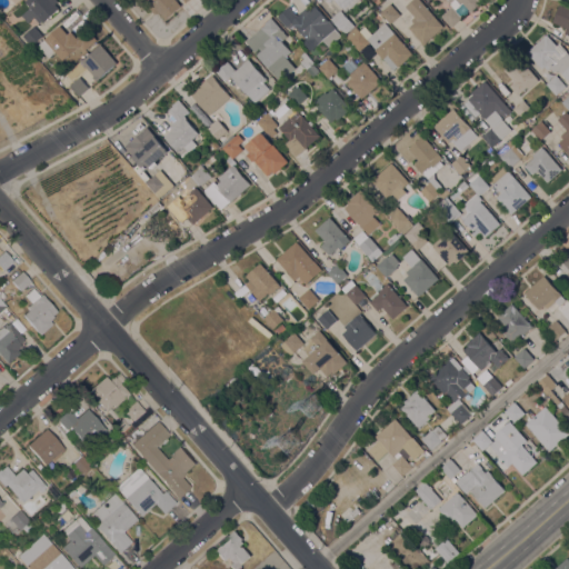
[(57,0),(59,2),(56,5),(59,9),(58,10),(59,11),(57,13),(56,12),(51,16),(52,17),(50,19),(49,18),(48,19),(49,19),(47,21),(47,20),(43,23),(42,22),(40,25),(35,18),(28,23),(21,16),(31,8),(29,7),(28,7),(27,5),(25,2),(27,0),(57,0)]
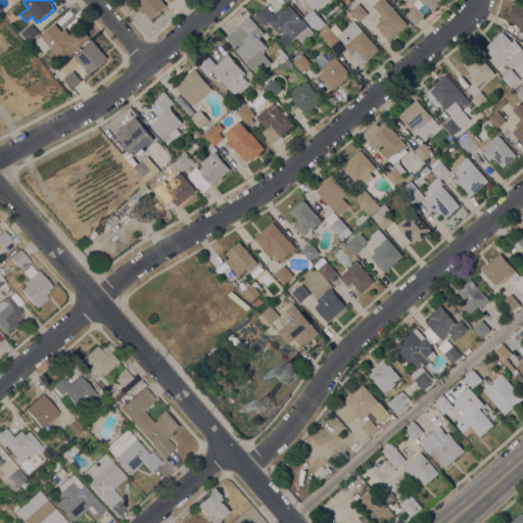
[(160,0),(167,6),(152,18),(145,11),(142,13),(132,2),(134,0),(160,0)]
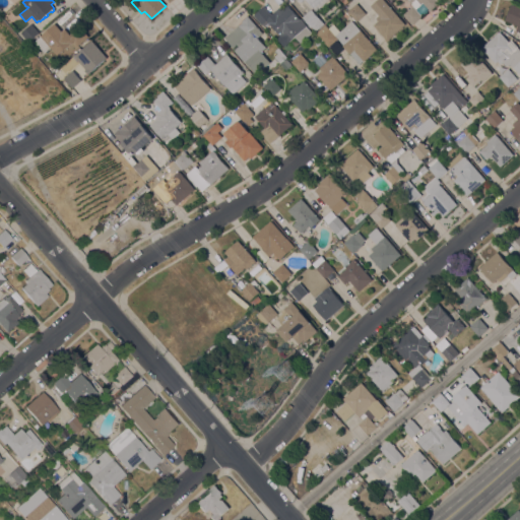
[(299,2),(298,1),(299,0),(327,0),(316,11),(306,0),(304,0),(302,2),(299,2)]
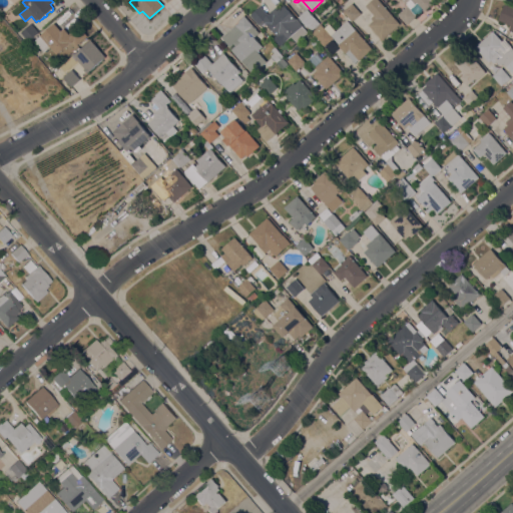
[(378,0),(400,25),(382,41),(369,25),(373,21),(371,18),(374,15),(366,6),(372,0),(378,0)]
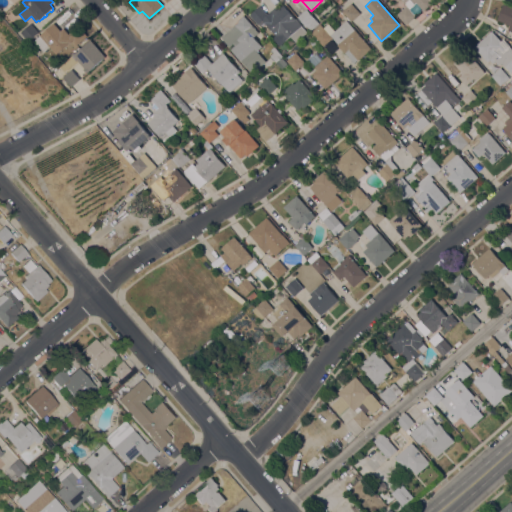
[(432,0),(430,2),(432,4),(423,11),(422,9),(414,16),(415,17),(406,25),(397,15),(406,6),(401,0),(432,0)]
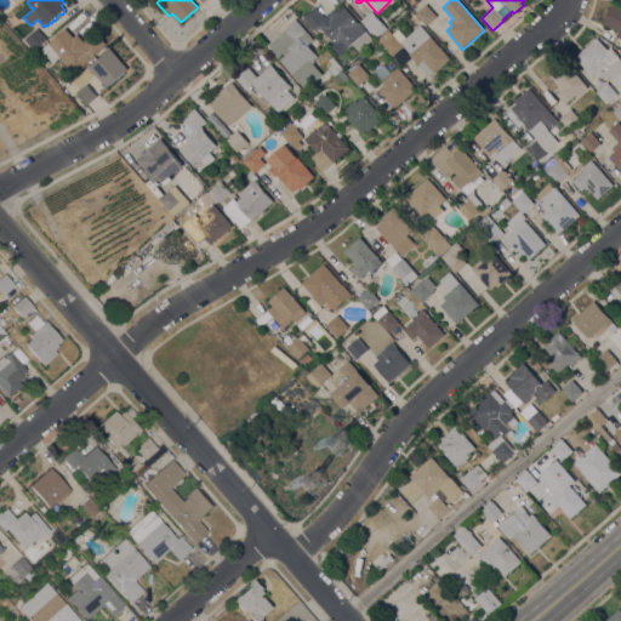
[(426,5),(437,17),(426,27),(415,15),(426,5)]
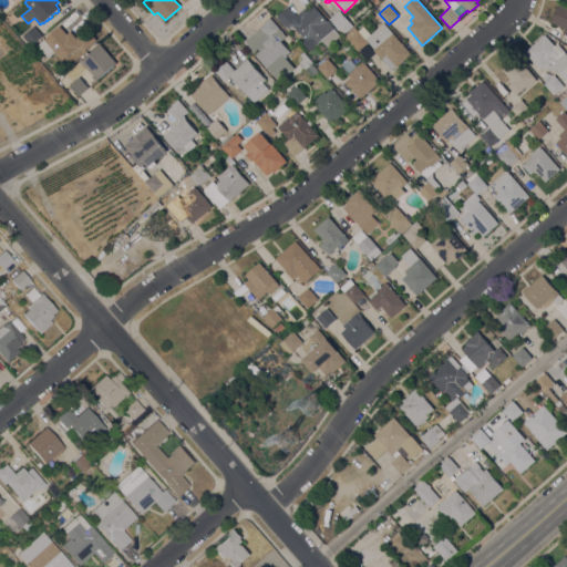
[(566,8),(566,35),(563,34),(565,29),(550,22),(557,4),(566,8)]
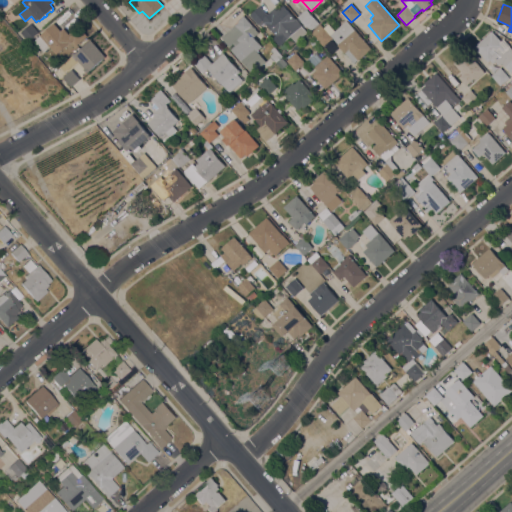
[(263,20),(258,24),(250,15),(260,7),(267,15),(277,6),(279,9),(283,6),(295,20),(295,19),(307,33),(296,43),(290,36),(282,43),(263,20)]
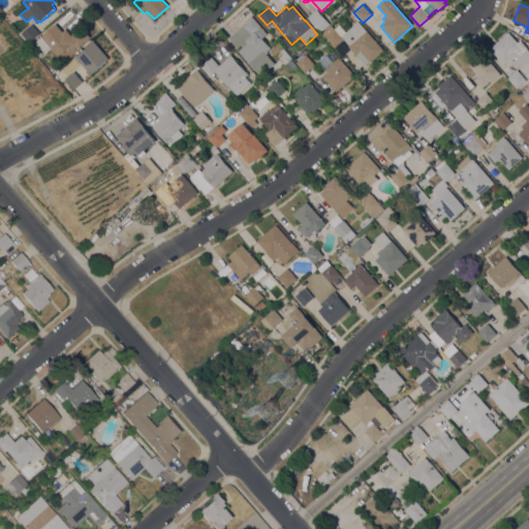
[(330,25),(320,32),(308,18),(316,10),(330,25)]
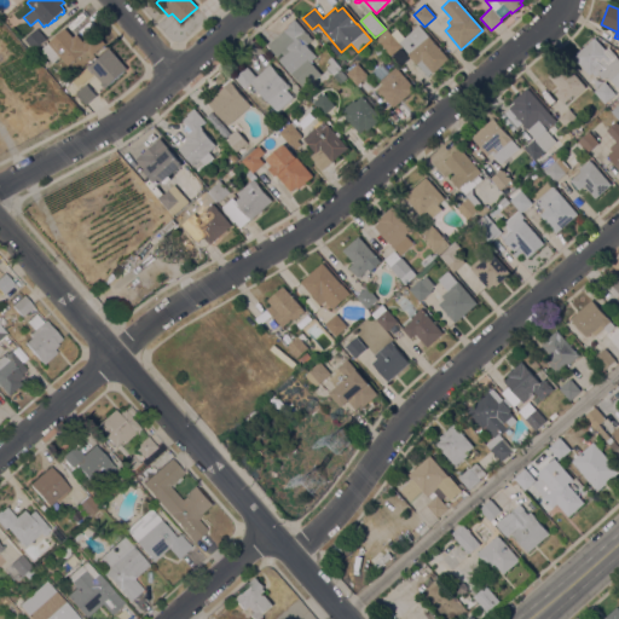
[(289,27),(288,25),(295,19),(312,40),(307,45),(317,57),(311,62),(322,75),(305,90),(279,59),(284,56),(282,53),(277,57),(267,46),(289,27)]
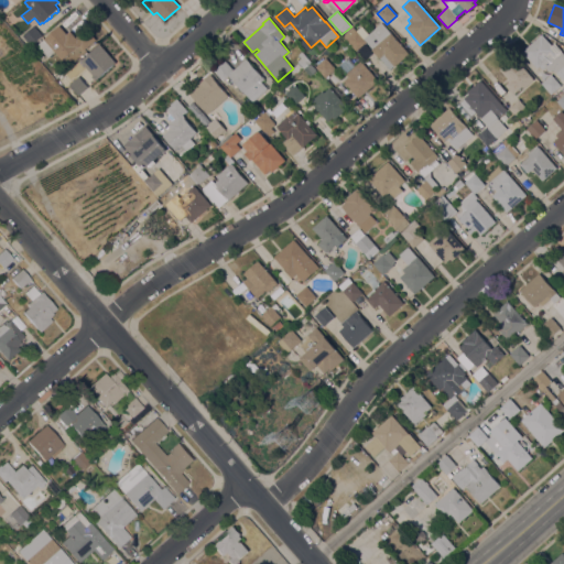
[(347,43),(347,42),(343,36),(353,28),(356,31),(361,26),(368,34),(381,23),(409,54),(394,67),(394,66),(390,71),(380,58),(379,60),(371,51),(372,50),(366,42),(356,52),(351,46),(350,46),(347,43)]
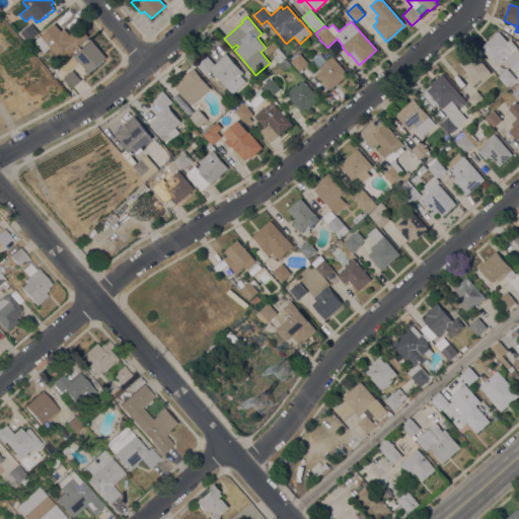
[(39,33),(29,43),(21,33),(31,24),(39,33)]
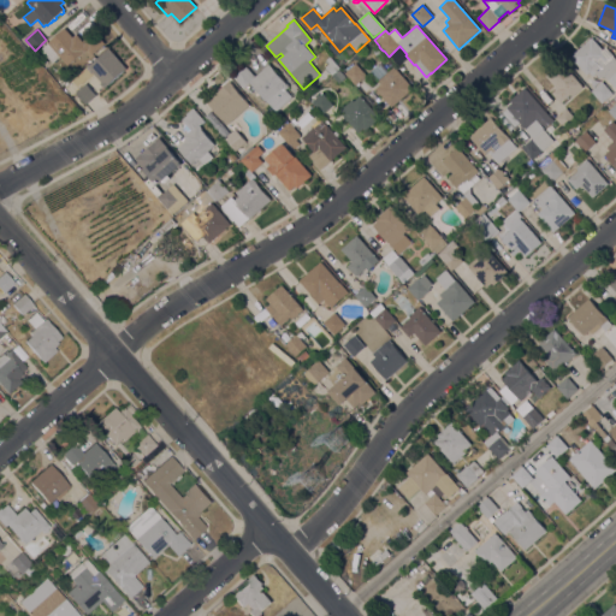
[(93,55),(87,49),(67,66),(60,57),(53,64),(41,51),(65,29),(73,37),(76,35),(83,42),(93,33),(98,39),(99,37),(105,45),(93,55)]
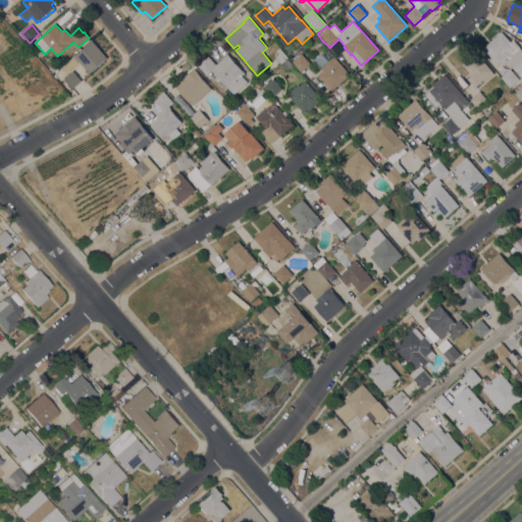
[(502,32),(511,43),(513,41),(521,50),(521,73),(521,74),(515,67),(511,65),(508,66),(505,62),(502,64),(500,61),(497,64),(483,49),(502,32)]
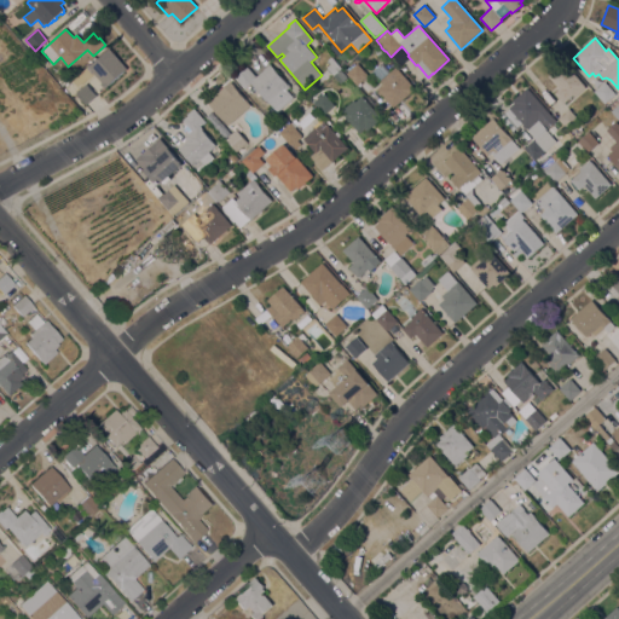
[(379,57),(375,52),(381,47),(385,51),(379,57)]
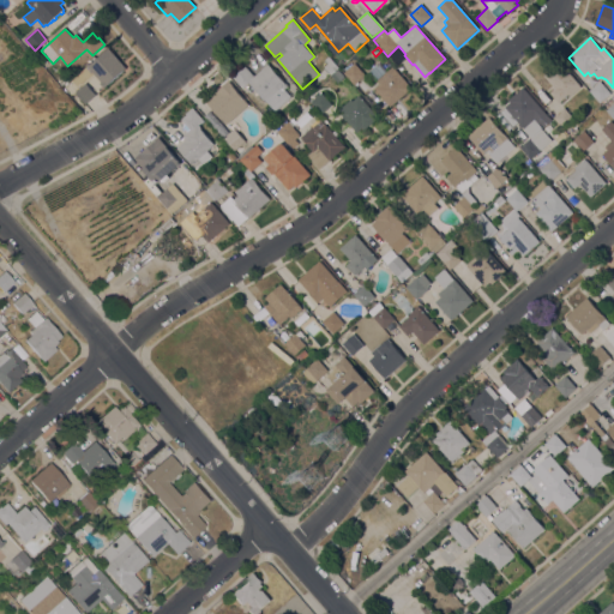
[(100,84),(101,82),(88,67),(109,49),(126,68),(103,89),(101,85),(100,84)]
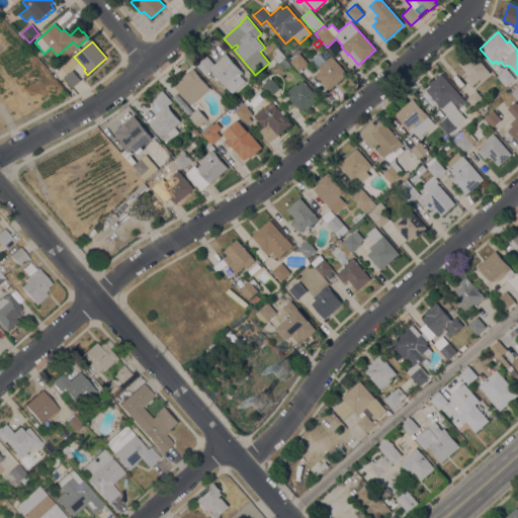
[(273,57),(276,54),(274,51),(277,48),(285,58),(284,59),(290,65),(285,70),(279,64),(273,57)]
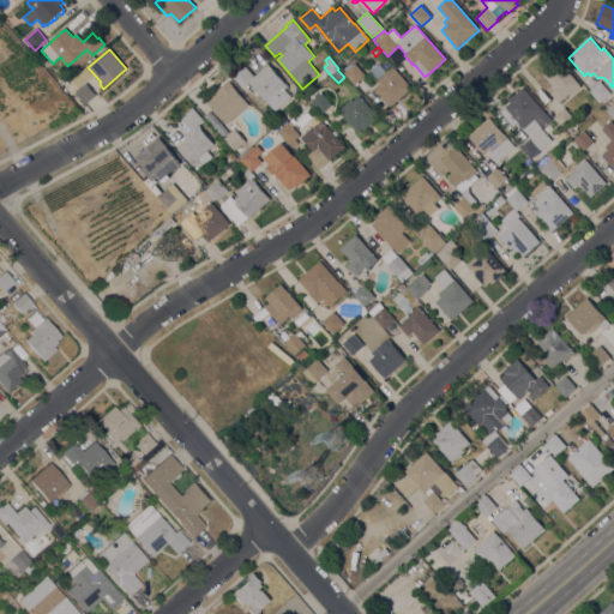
[(411,89),(390,108),(374,89),(380,84),(377,80),(368,71),(380,61),(389,70),(392,66),(411,89)]
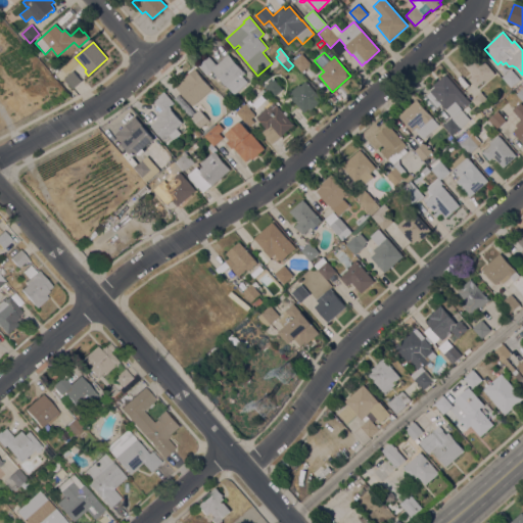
[(476,53),(494,74),(485,82),(484,81),(476,88),(468,80),(473,76),(463,64),(476,53)]
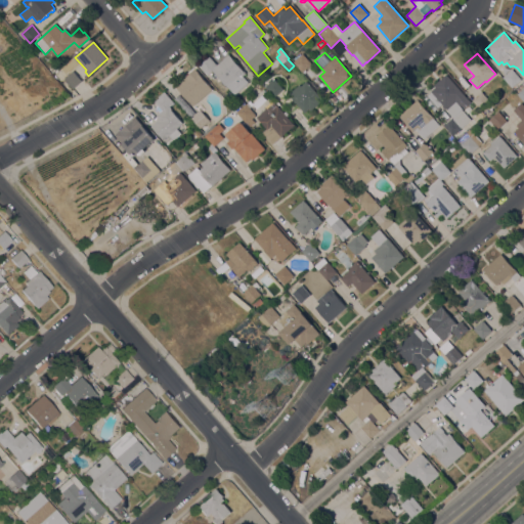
[(302,54),(311,64),(302,73),(293,62),(302,54)]
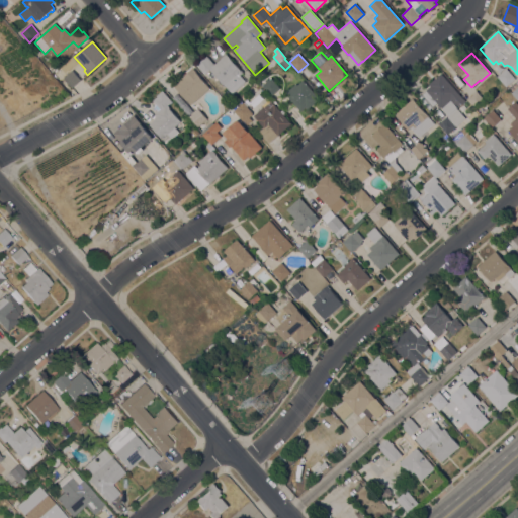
[(232,94),(210,70),(204,75),(196,66),(206,57),(214,65),(226,55),(243,73),(240,76),(245,82),(232,94)]
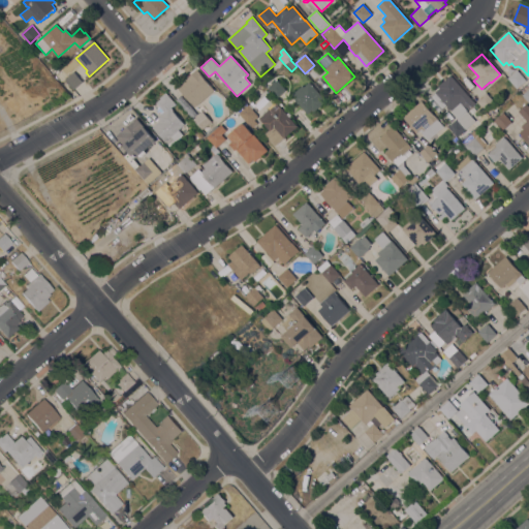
[(194,107),(180,91),(184,87),(181,84),(195,70),(214,90),(194,107)]
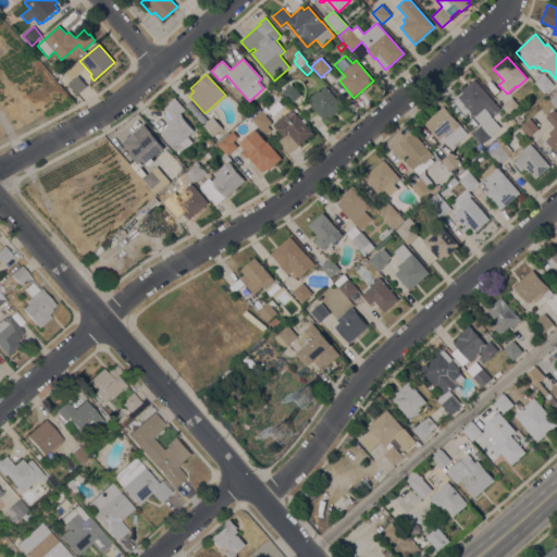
[(544,74),(554,85),(544,94),(534,83),(544,74)]
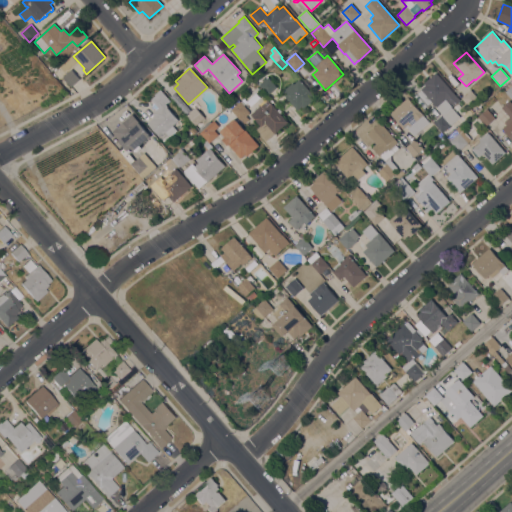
[(72,70),(80,79),(71,87),(63,77),(72,70)]
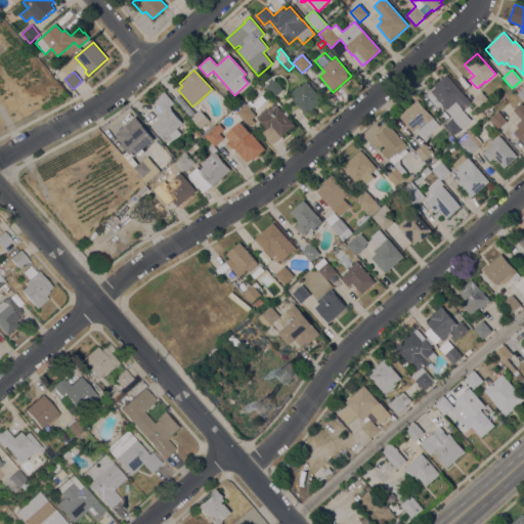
[(444,126),(453,118),(445,108),(444,110),(442,107),(443,106),(431,92),(435,88),(434,86),(446,75),(468,100),(469,99),(471,103),(464,110),(461,105),(460,106),(463,110),(462,110),(471,120),(452,136),(444,126)]
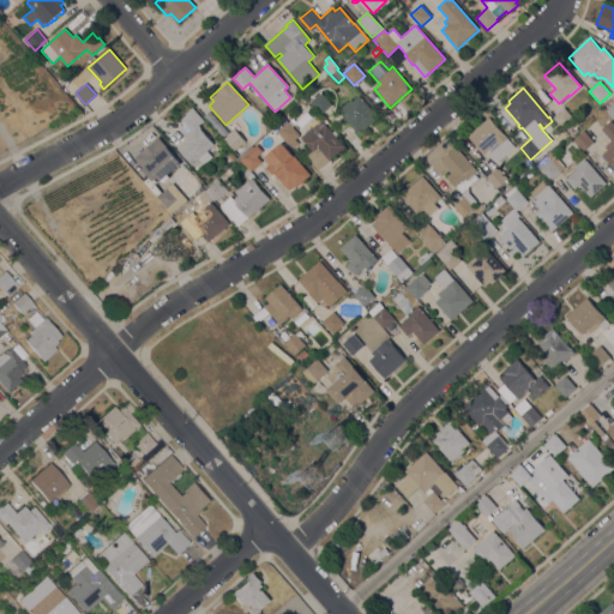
[(332,106),(320,115),(309,103),(315,98),(313,96),(317,94),(318,95),(321,92),(332,106)]
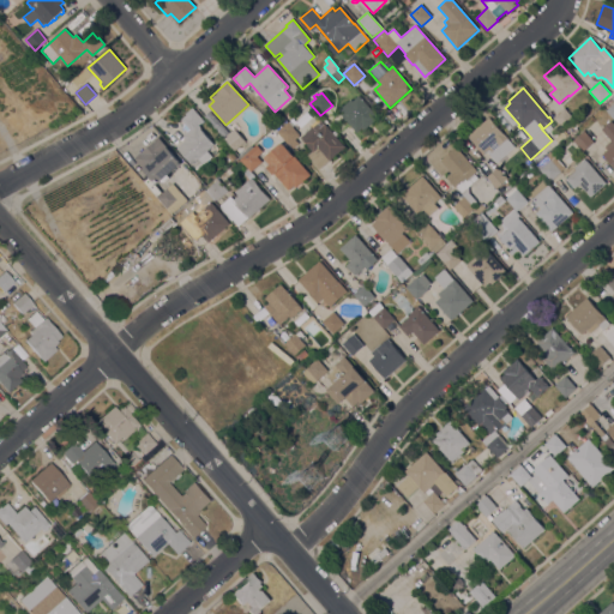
[(378,118),(363,131),(362,128),(356,133),(337,112),(350,100),(353,102),(359,96),(378,118)]
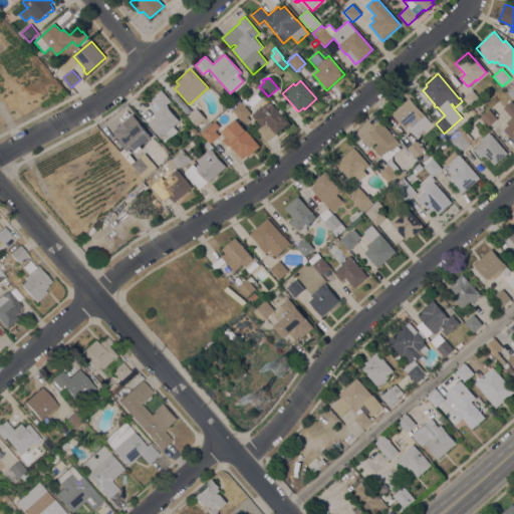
[(166,134),(161,138),(149,123),(156,117),(154,113),(159,108),(152,100),(157,96),(156,95),(161,90),(171,101),(166,105),(179,121),(173,126),(177,131),(170,138),(169,137),(166,134)]
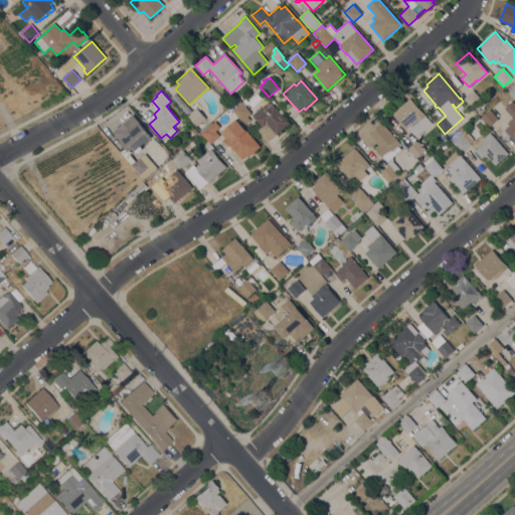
[(464,99),(473,91),(482,101),(473,110),(464,99)]
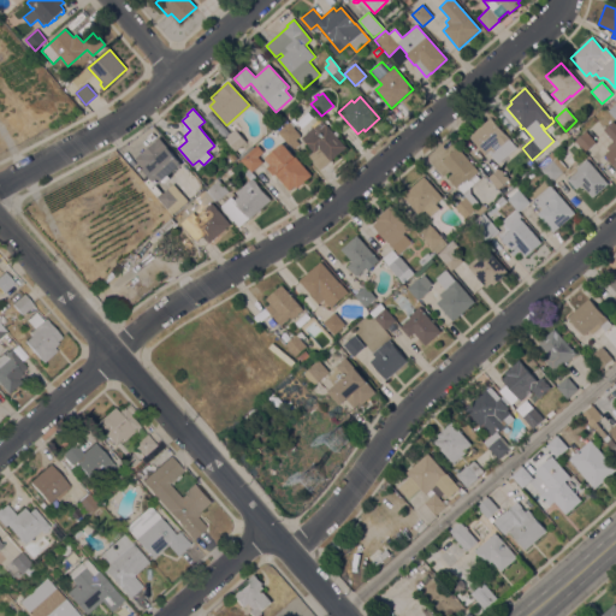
[(497,163),(487,153),(486,155),(469,137),(490,118),(509,140),(515,146),(497,163)]
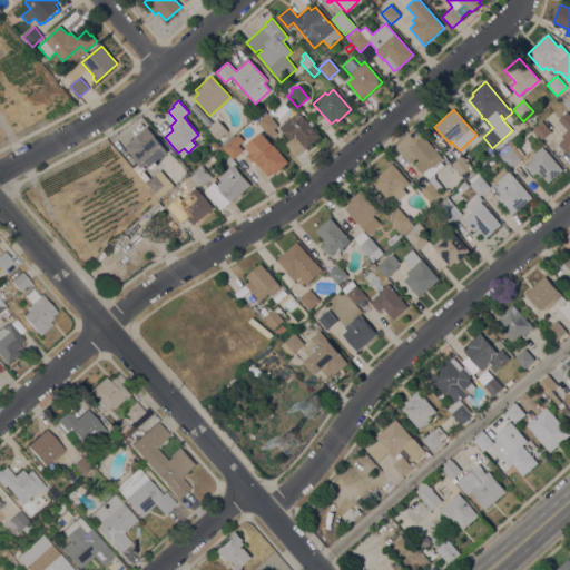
[(297,111),(308,124),(310,123),(313,126),(311,127),(320,137),(296,158),(285,145),(290,140),(278,128),(297,111)]
